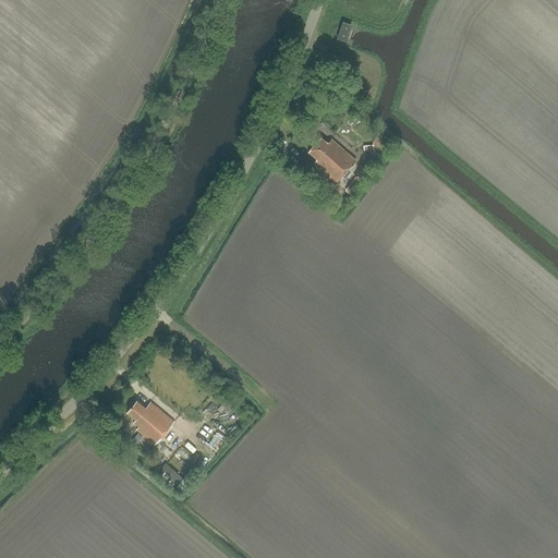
[(346,43),(351,26),(343,24),(338,39),(346,43)]
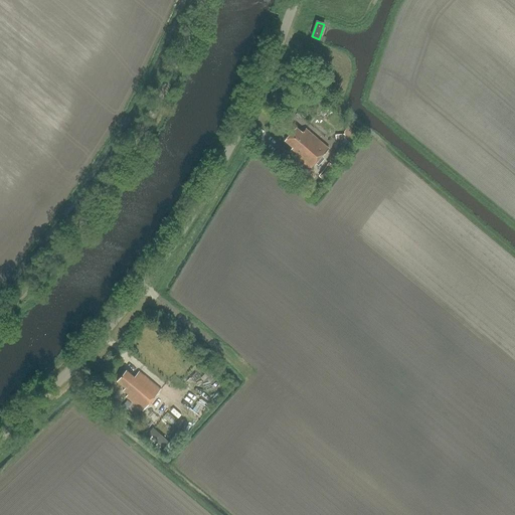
[(296,128),(284,141),(293,148),(290,151),(296,155),(294,157),(310,170),(328,149),(306,130),(303,134),(296,128)]
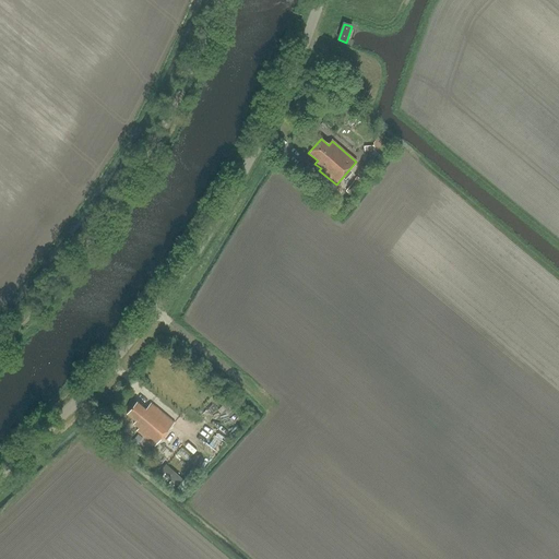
[(352,185),(357,188),(363,181),(357,177),(352,185)]
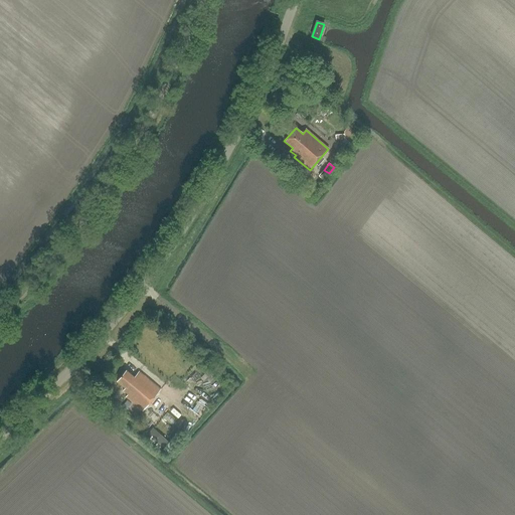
[(323,180),(328,173),(324,170),(318,176),(323,180)]
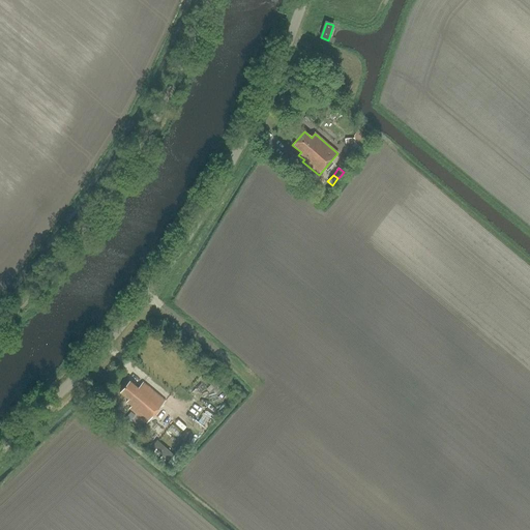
[(313,182),(306,177),(304,181),(311,186),(313,182)]
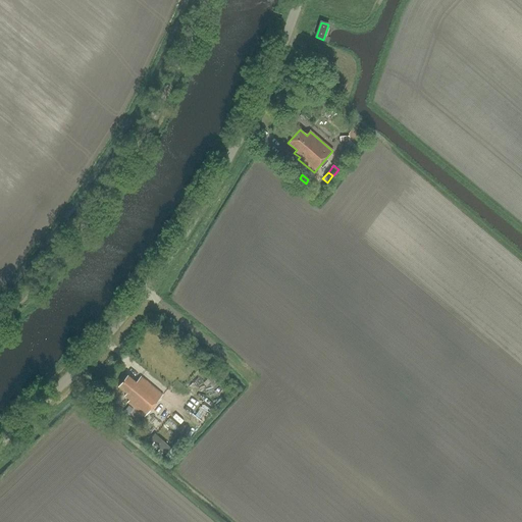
[(145,417),(162,396),(141,377),(136,382),(127,375),(118,386),(126,394),(124,396),(129,400),(127,403),(145,417)]
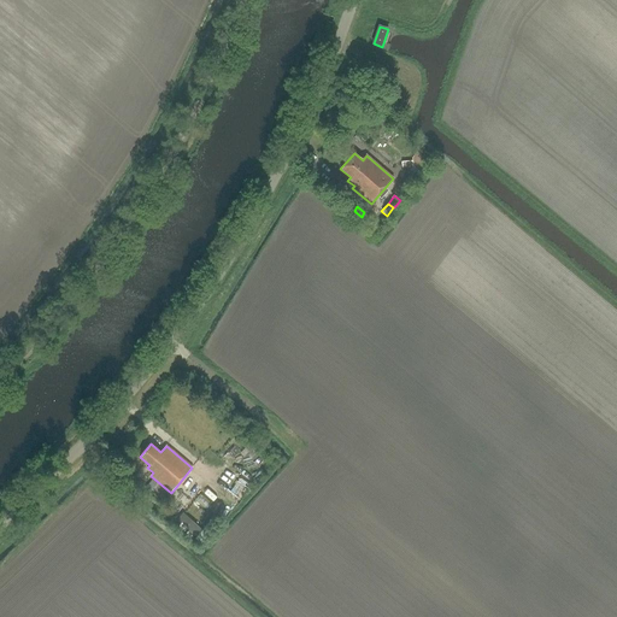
[(216,506),(225,516),(244,499),(234,489),(216,506)]
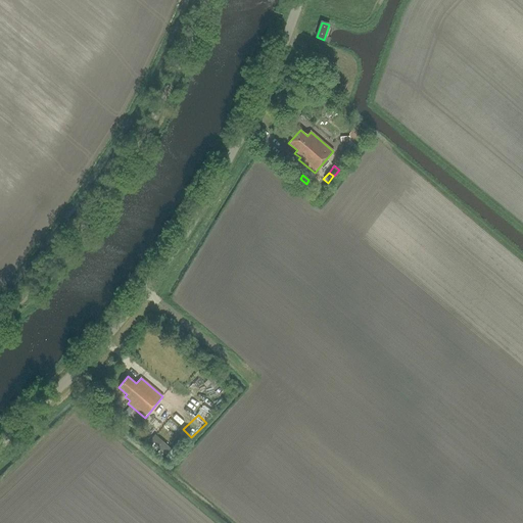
[(173,438),(176,433),(163,424),(160,429),(173,438)]
